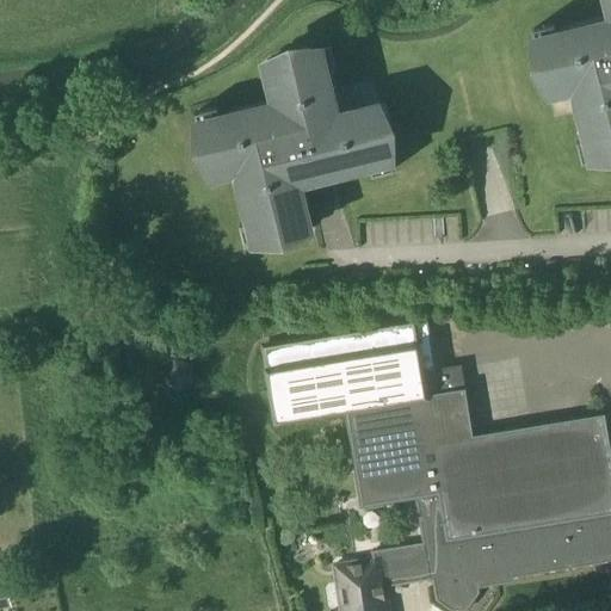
[(610,0),(609,0),(610,8),(610,20),(557,34),(555,23),(534,29),(549,92),(575,86),(588,137),(578,140),(582,161),(610,154),(610,0)]
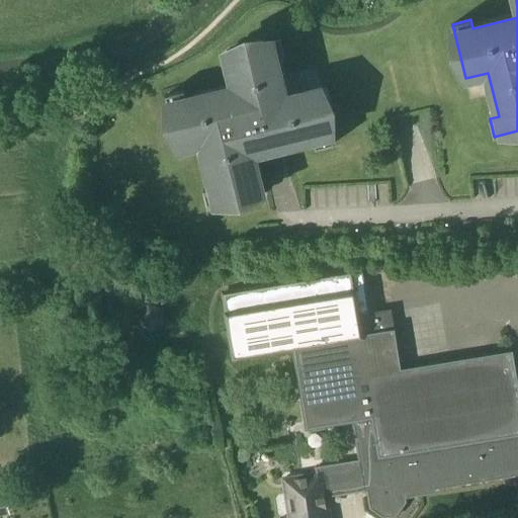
[(285,98),(276,59),(285,57),(280,38),(227,52),(235,87),(186,99),(184,90),(166,94),(179,149),(202,143),(212,186),(203,189),(208,207),(262,194),(257,174),(266,172),(264,163),(276,160),(273,149),(314,139),(317,148),(335,143),(321,89),(285,98)]
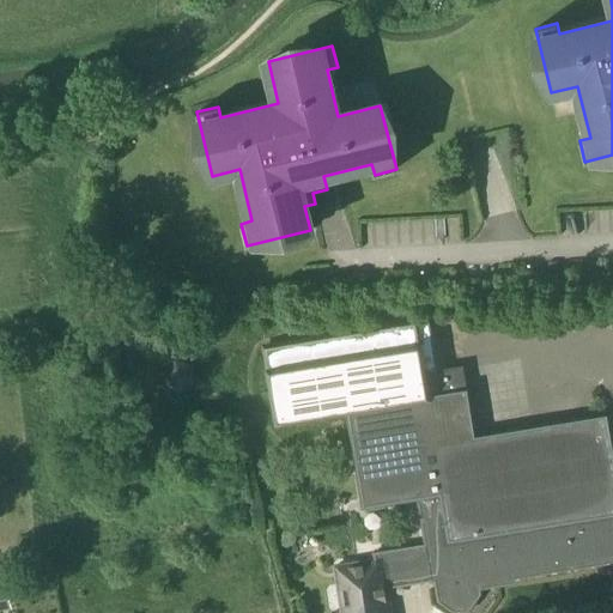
[(416,326),(266,349),(278,420),(349,410),(364,508),(417,499),(424,545),(426,545),(426,546),(432,581),(432,582),(435,582),(438,601),(455,612),(468,611),(480,594),(479,584),(612,562),(612,417),(606,419),(606,417),(473,437),(462,366),(423,372),(416,326)]
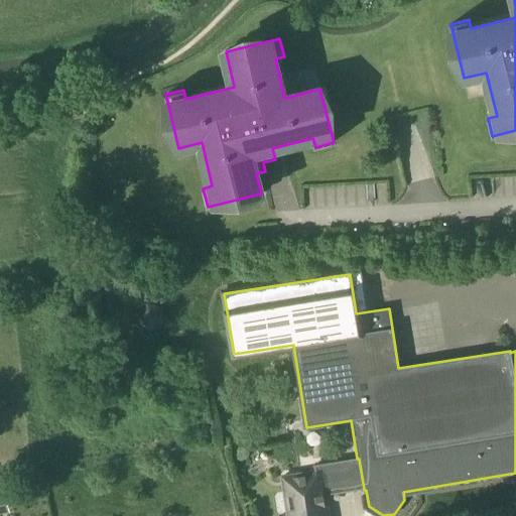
[(154,309),(149,319),(163,328),(168,317),(154,309)]
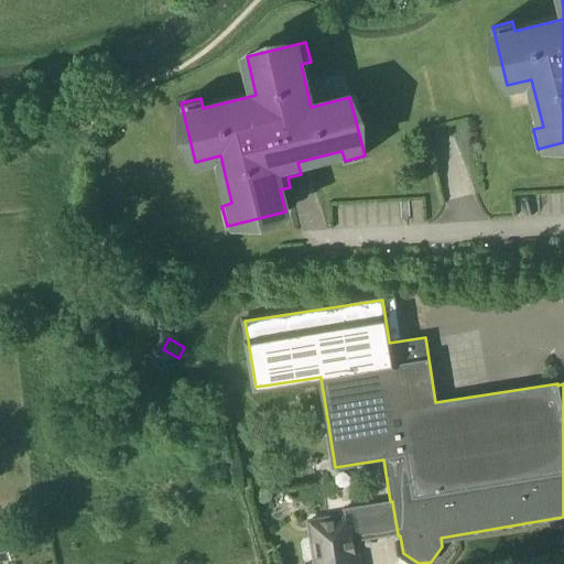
[(390,501),(344,509),(345,516),(308,521),(315,563),(355,563),(354,554),(357,549),(356,541),(398,534),(392,502),(392,501),(390,501)]
